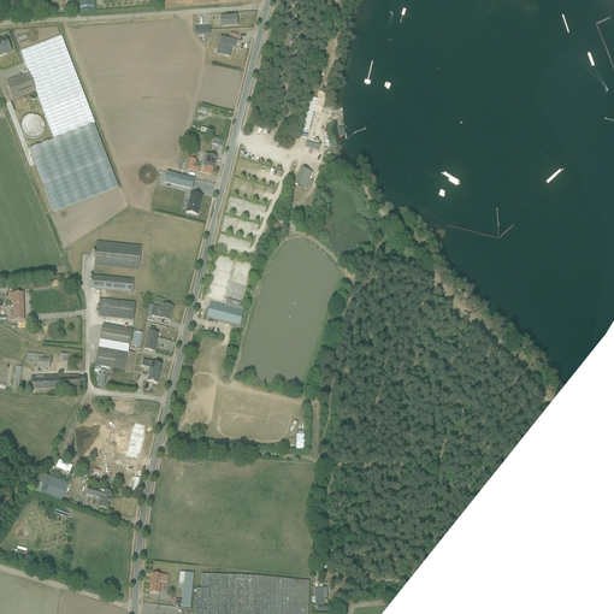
[(92,11),(90,0),(77,0),(78,11),(92,11)]
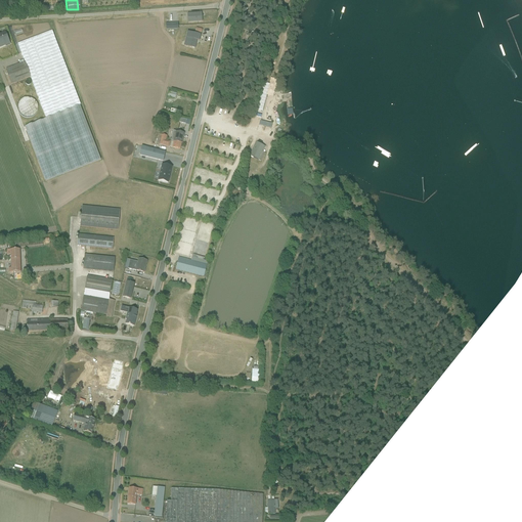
[(185,23),(199,22),(199,10),(185,11),(185,23)]
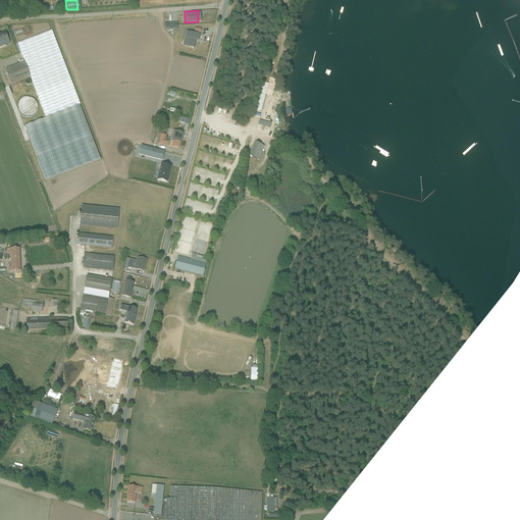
[(194,48),(198,34),(184,30),(179,45),(194,48)]
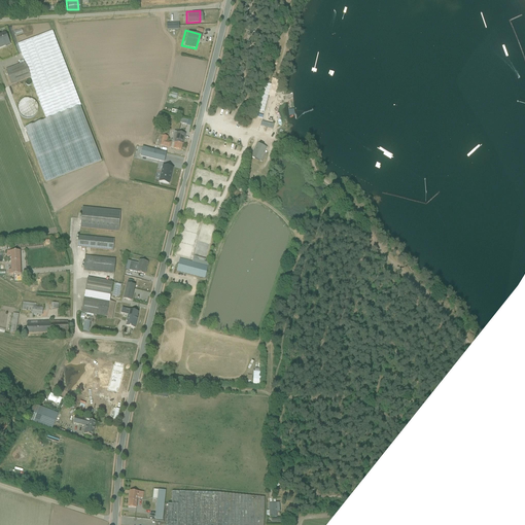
[(44,180),(99,162),(56,31),(20,42),(45,119),(26,126),(44,180)]
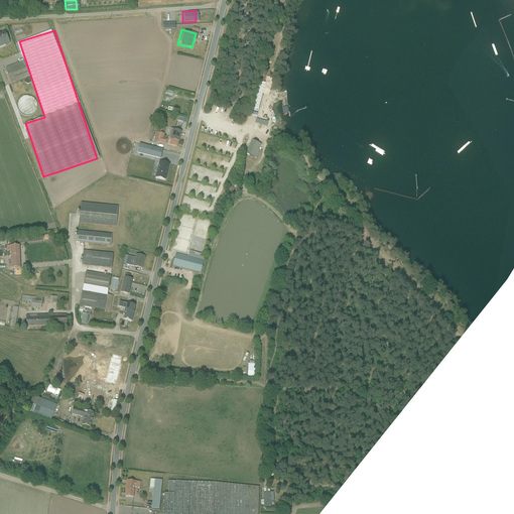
[(0,46),(10,43),(5,31),(0,33),(0,46)]
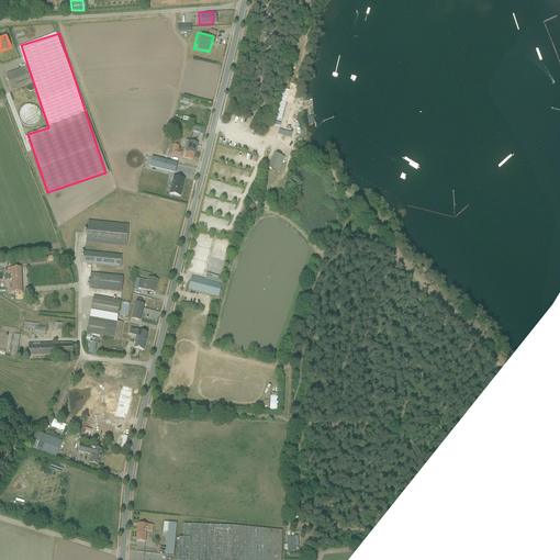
[(11,90),(31,82),(23,65),(3,73),(11,90)]
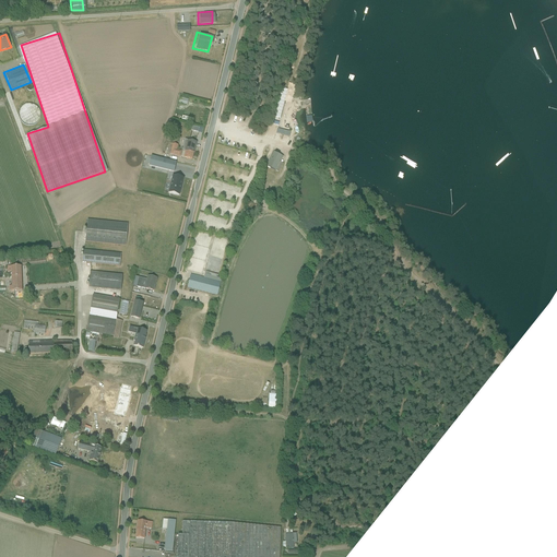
[(285,87),(280,86),(271,116),(277,117),(285,87)]
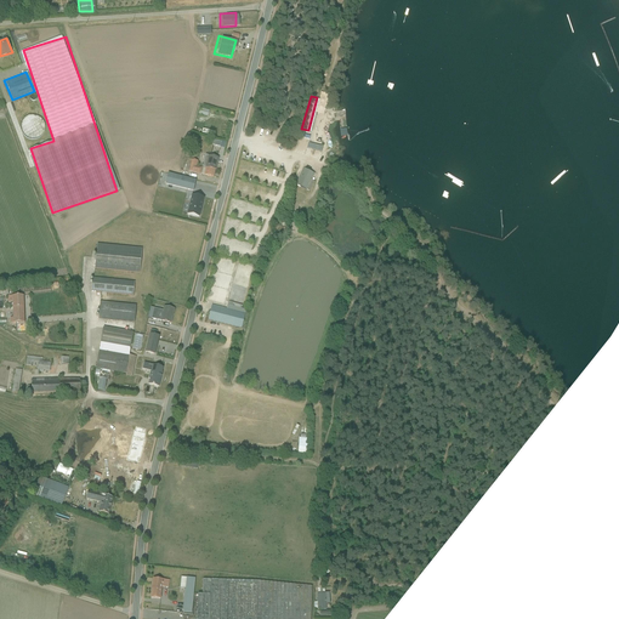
[(199,165),(213,169),(215,155),(202,153),(199,165)]
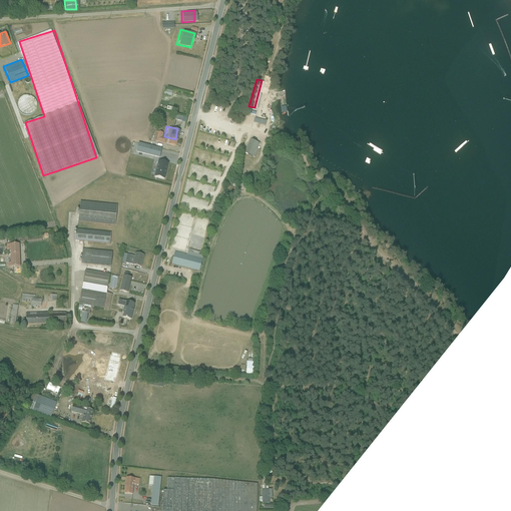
[(173,145),(175,139),(164,136),(159,135),(160,131),(152,129),(150,139),(173,145)]
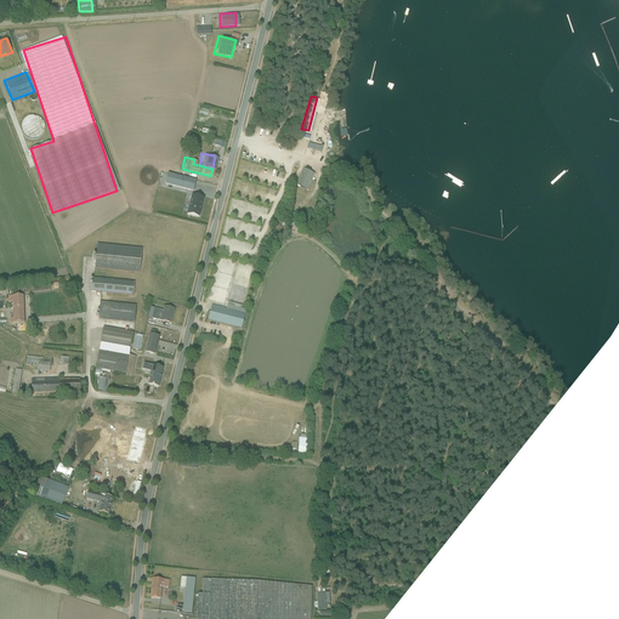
[(308,177),(312,171),(301,165),(293,183),(307,191),(313,180),(308,177)]
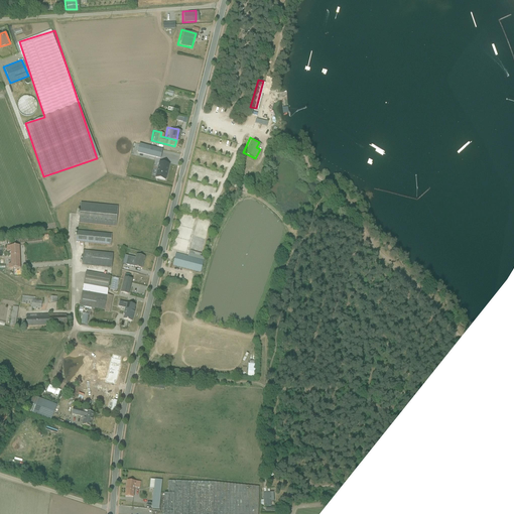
[(162,149),(145,144),(142,152),(160,157),(162,149)]
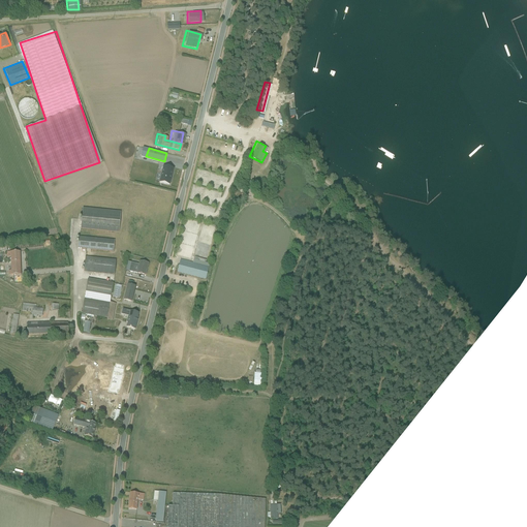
[(159,181),(169,184),(175,167),(163,164),(159,181)]
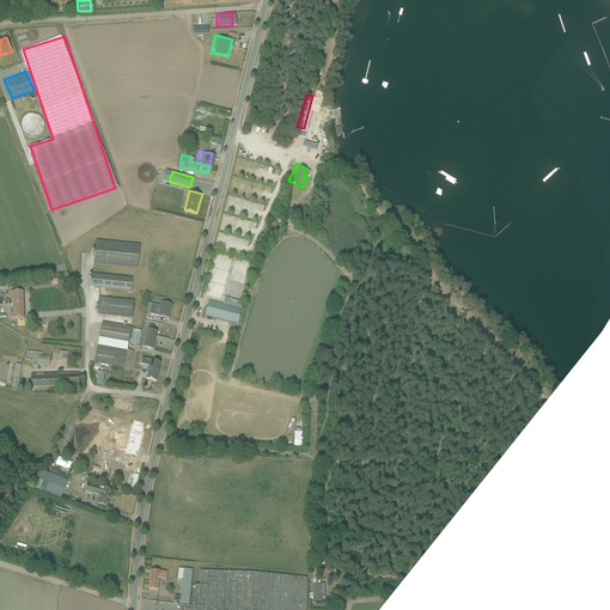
[(136,241),(92,237),(91,261),(135,264),(136,241)]
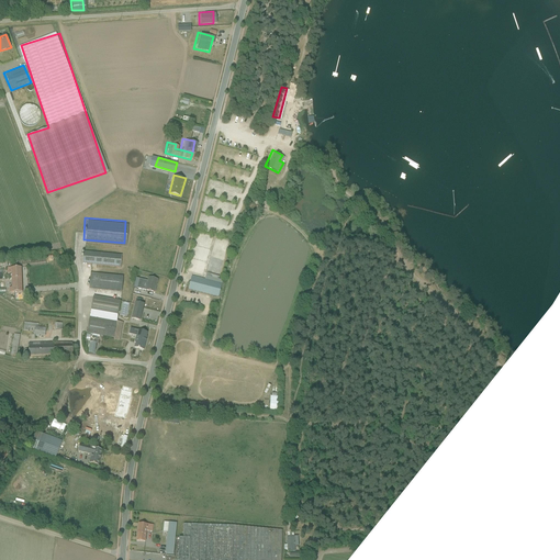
[(120,250),(81,248),(80,261),(118,265),(120,250)]
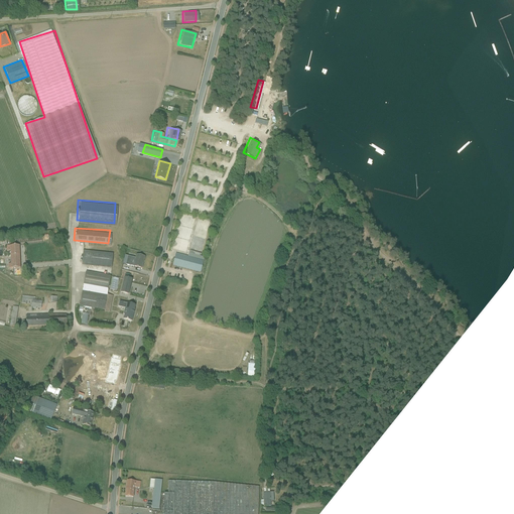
[(5,266),(17,266),(17,244),(5,244),(5,266)]
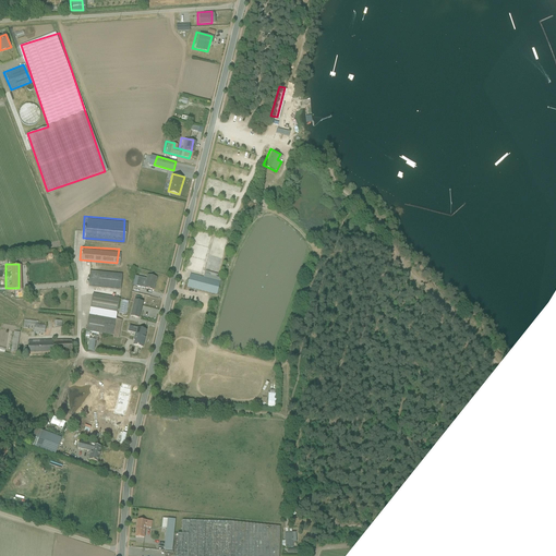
[(120,269),(87,267),(86,283),(119,286),(120,269)]
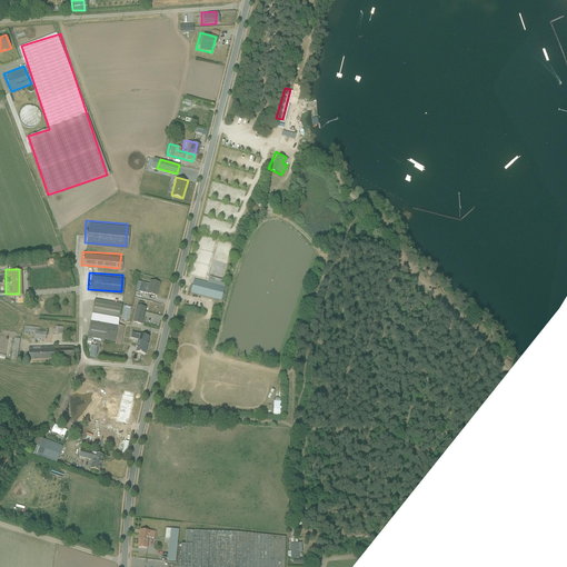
[(225,281),(207,276),(206,279),(192,276),(188,290),(219,299),(225,281)]
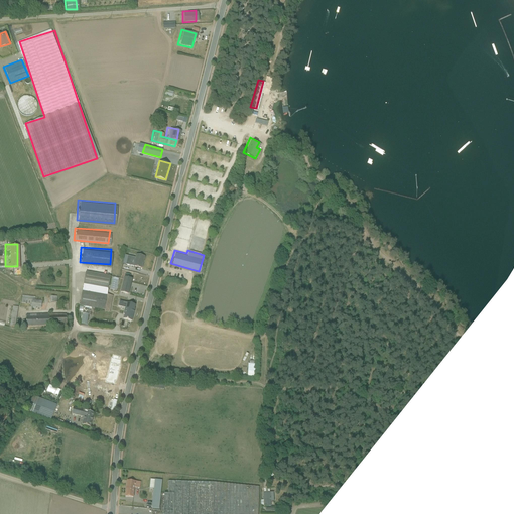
[(120,263),(140,268),(143,256),(123,251),(120,263)]
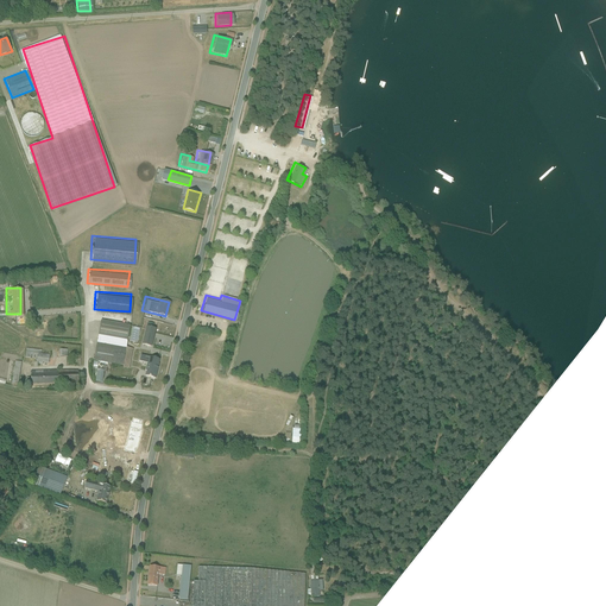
[(125,345),(130,323),(98,316),(96,322),(89,321),(88,326),(90,327),(87,340),(95,342),(92,357),(128,366),(133,347),(125,345)]
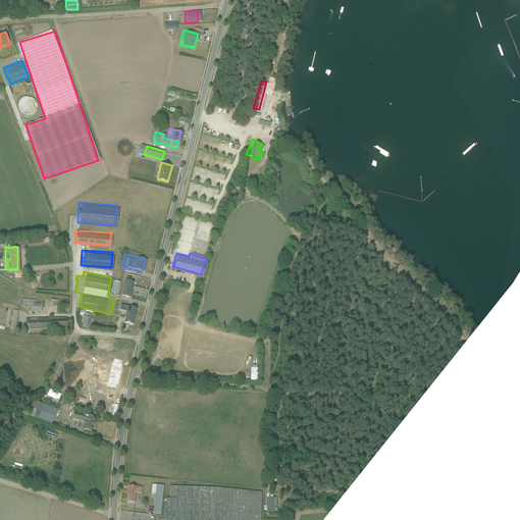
[(118,295),(127,297),(132,280),(122,278),(118,295)]
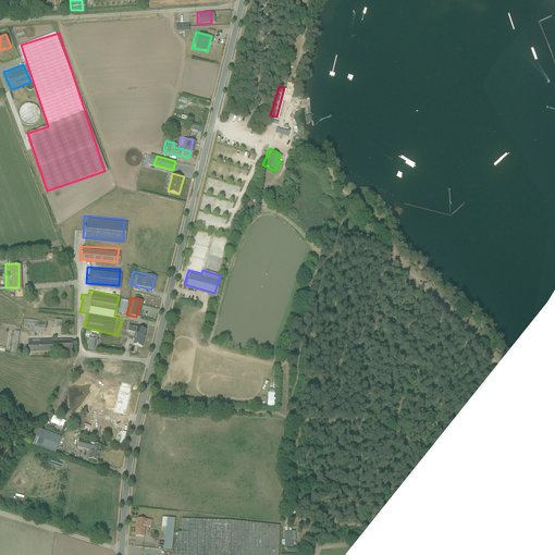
[(41,331),(44,323),(35,321),(36,318),(22,317),(21,323),(31,324),(31,329),(41,331)]
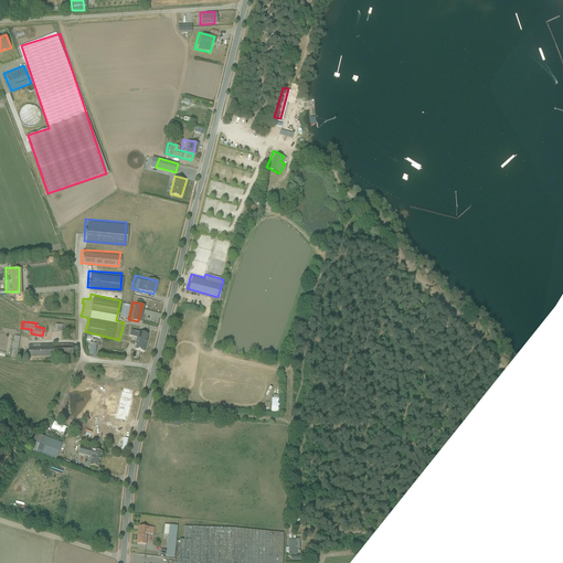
[(128,347),(141,349),(146,329),(133,326),(128,347)]
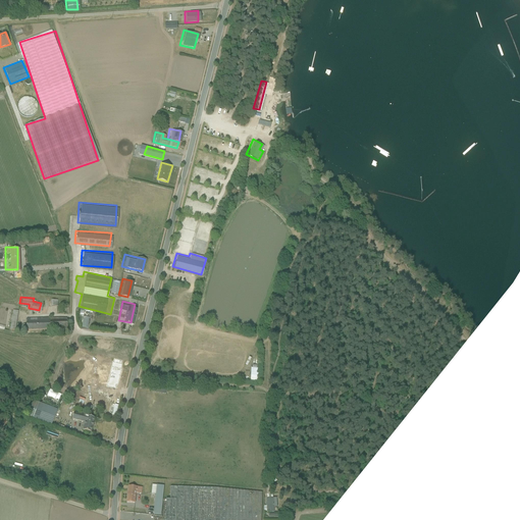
[(16,309),(10,308),(8,326),(13,327),(16,309)]
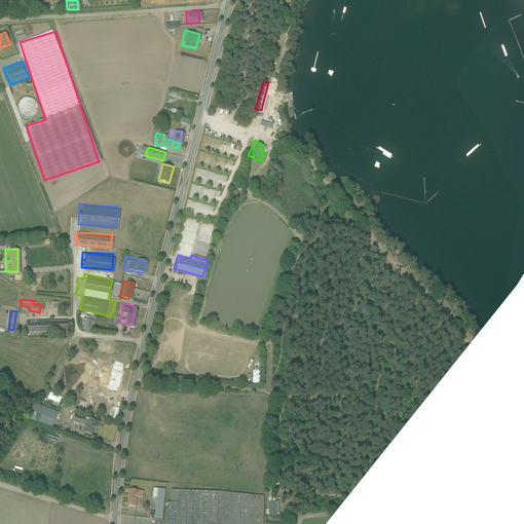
[(46,332),(64,332),(64,319),(46,320),(46,332)]
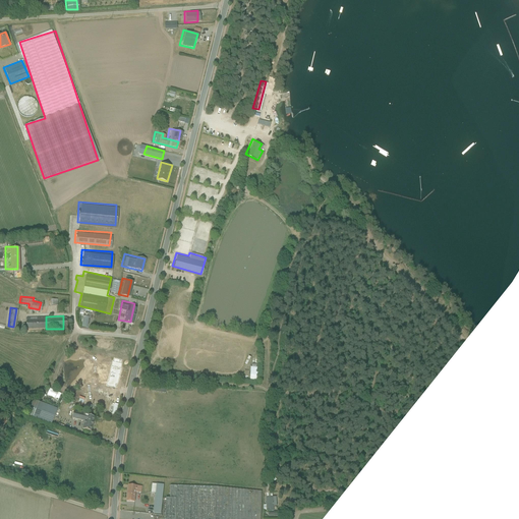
[(103,381),(115,384),(119,368),(108,365),(103,381)]
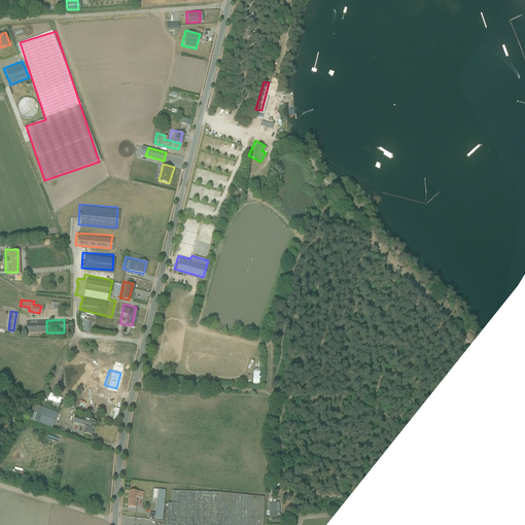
[(27,414),(50,424),(55,414),(31,404),(27,414)]
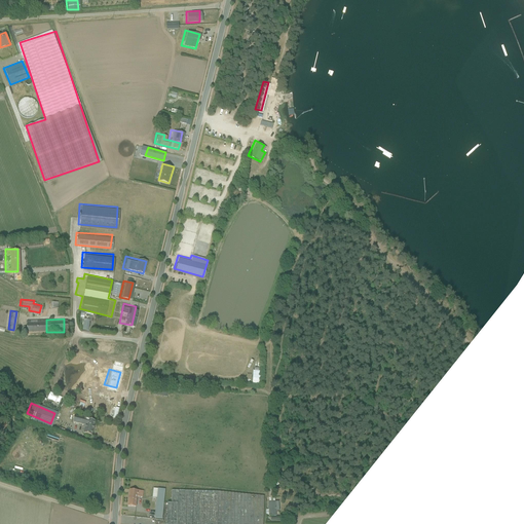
[(82,432),(94,434),(97,419),(74,414),(72,422),(83,424),(82,432)]
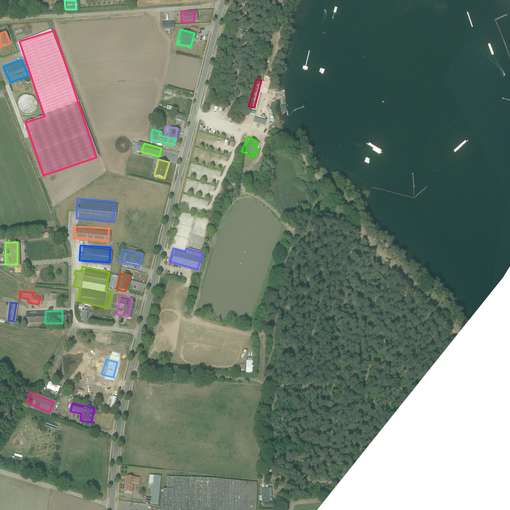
[(263,473),(260,473),(260,483),(258,483),(258,487),(256,487),(256,492),(259,492),(259,493),(256,494),(257,500),(260,500),(260,501),(267,500),(267,495),(269,495),(269,487),(265,487),(265,483),(263,483),(263,473)]
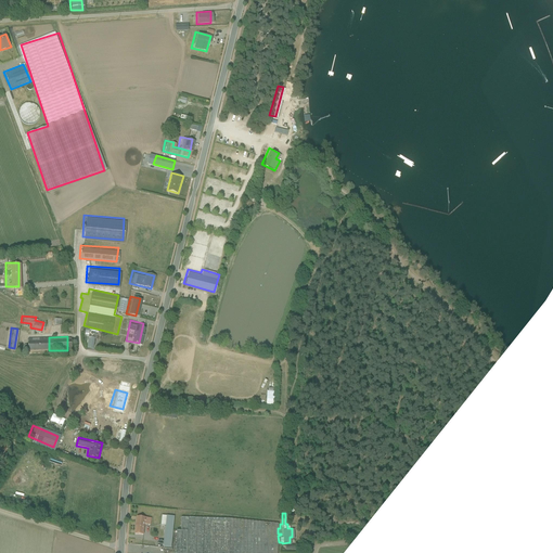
[(132,514),(131,531),(141,532),(142,523),(149,523),(150,516),(132,514)]
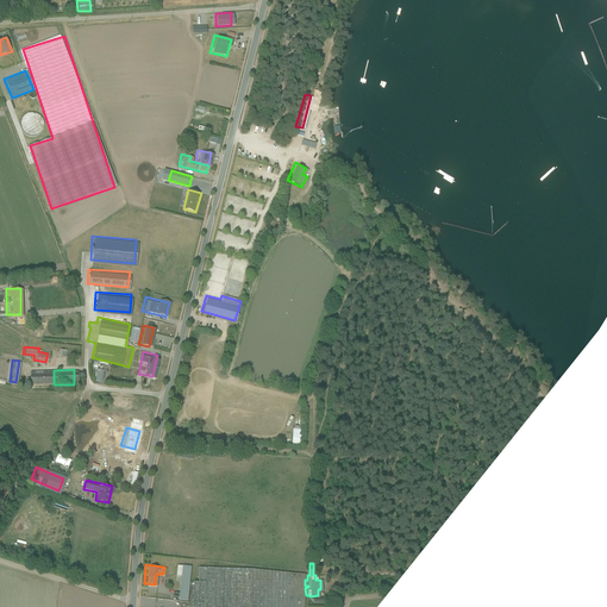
[(188,601),(192,567),(177,565),(176,576),(182,576),(180,600),(188,601)]
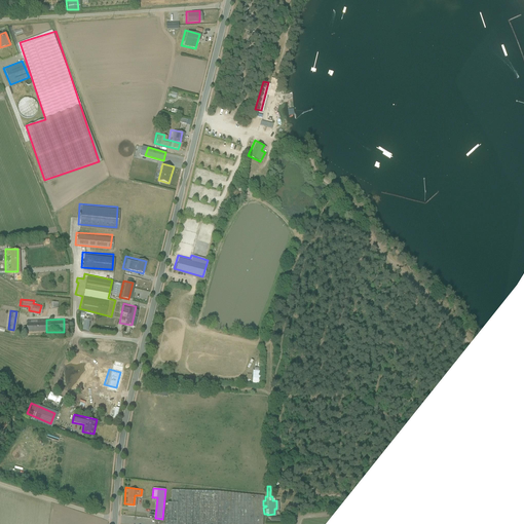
[(260,523),(261,518),(261,494),(216,490),(170,488),(170,500),(165,500),(164,523),(260,523)]
